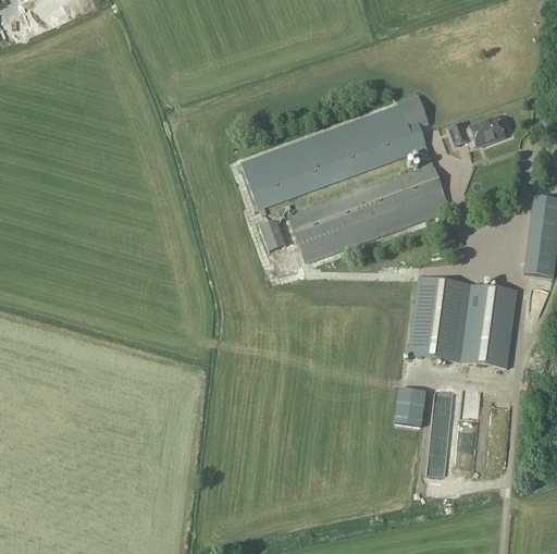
[(20,27),(26,23),(23,17),(16,21),(20,27)]
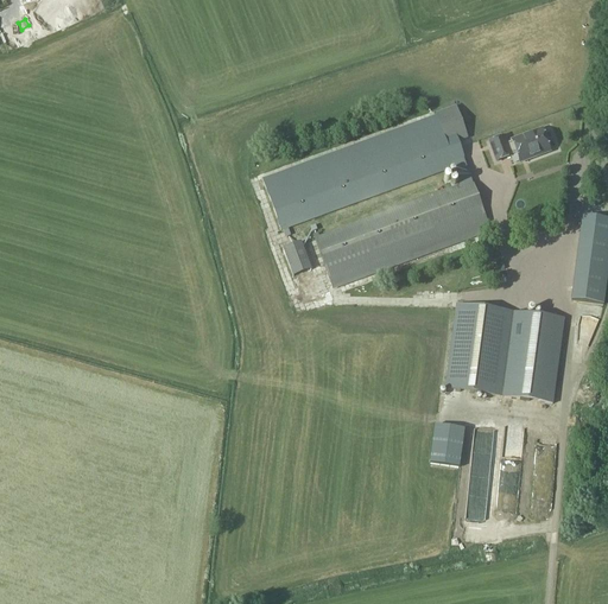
[(6,31),(0,32),(0,35),(4,46),(11,45),(6,31)]
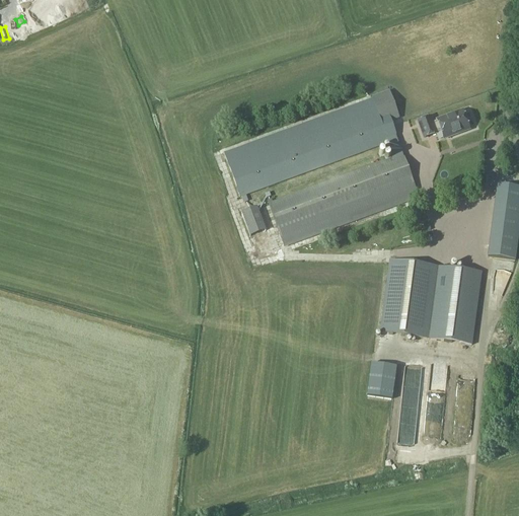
[(357,152),(387,141),(397,137),(391,119),(399,117),(389,89),(373,95),(375,101),(255,146),(255,147),(226,157),(240,195),(269,183),(269,185),(357,152)]
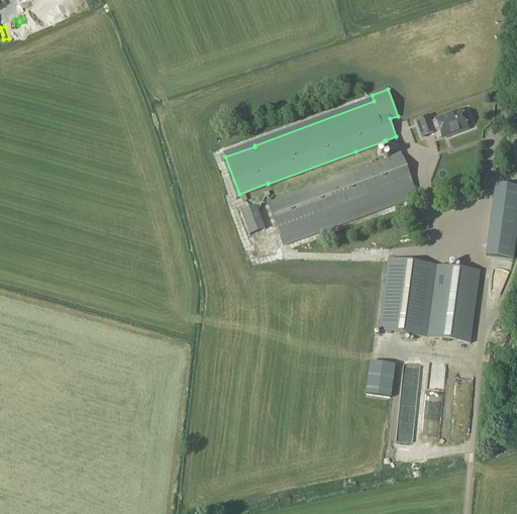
[(433,128),(438,126),(442,136),(467,127),(460,108),(435,117),(435,119),(430,121),(428,114),(416,119),(422,135),(434,130),(433,128)]
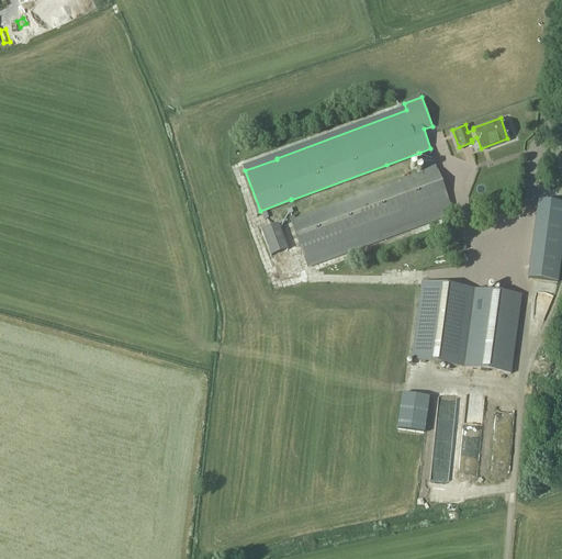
[(451,205),(436,164),(430,148),(419,153),(426,168),(290,217),(305,258),(451,205)]
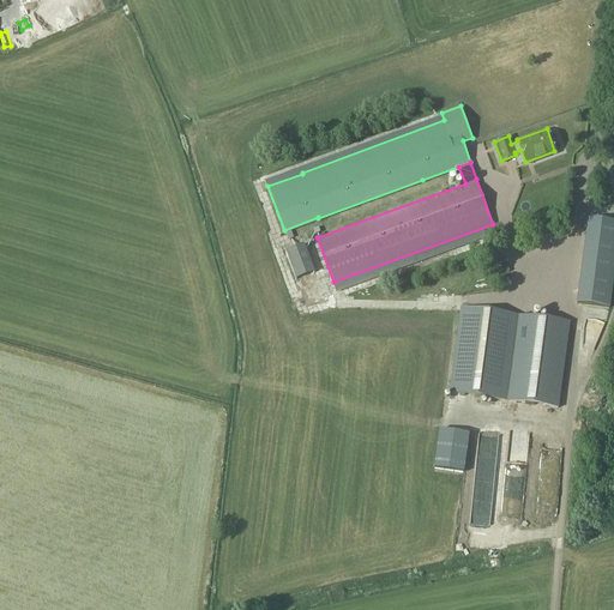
[(278,234),(284,246),(292,242),(286,231),(278,234)]
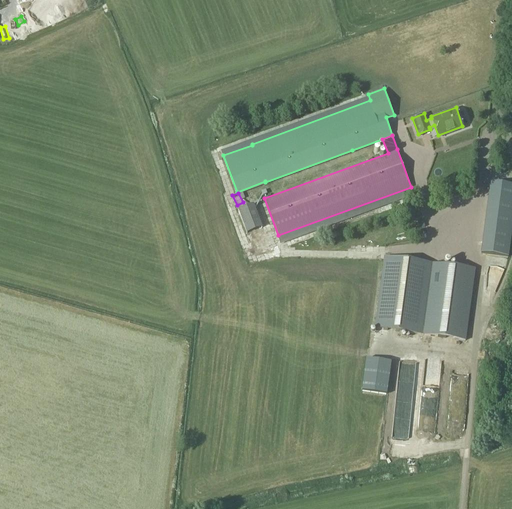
[(240,226),(255,220),(249,203),(234,208),(240,226)]
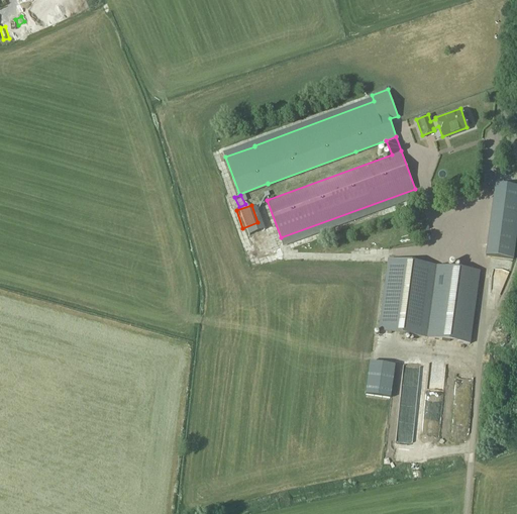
[(486,254),(513,258),(516,226),(516,208),(492,205),(486,254)]
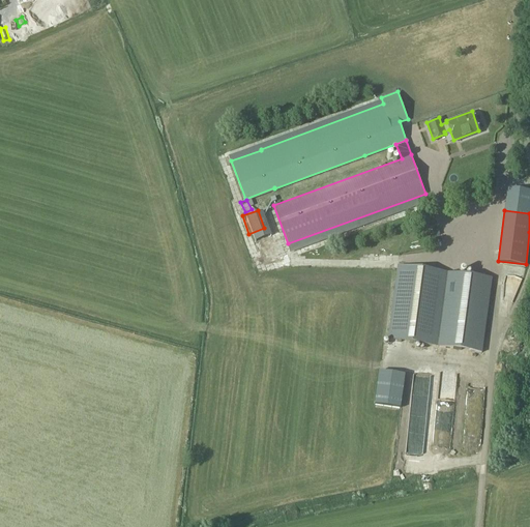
[(481,350),(492,276),(398,264),(387,338),(481,350)]
